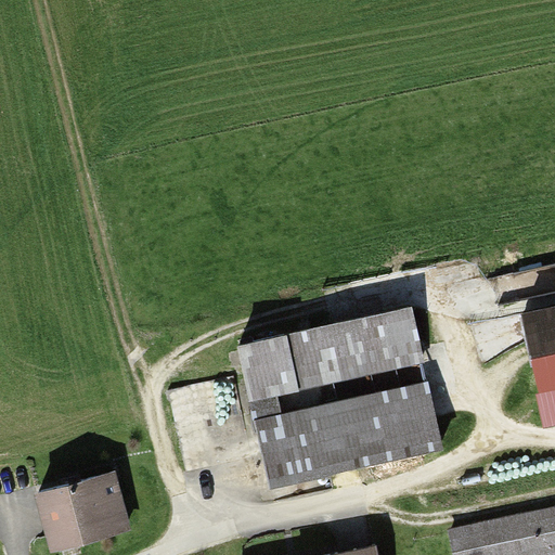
[(554,304),(519,311),(542,423),(554,420),(554,304)]
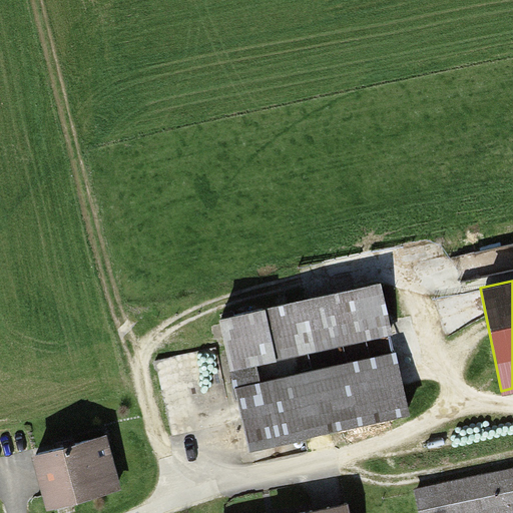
[(217,319),(228,368),(388,332),(377,282),(217,319)]
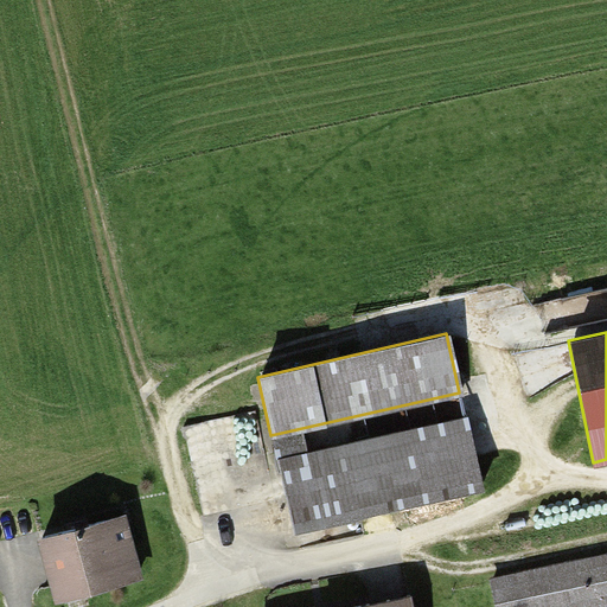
[(464,415),(276,460),(293,528),(480,483),(464,415)]
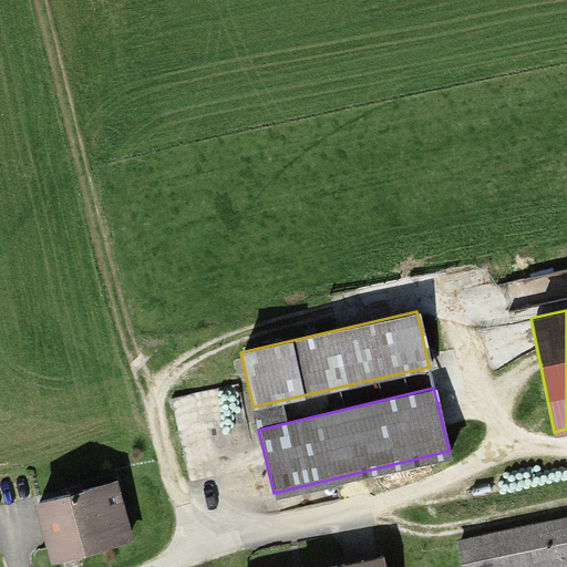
[(111,481),(37,498),(52,556),(125,538),(111,481)]
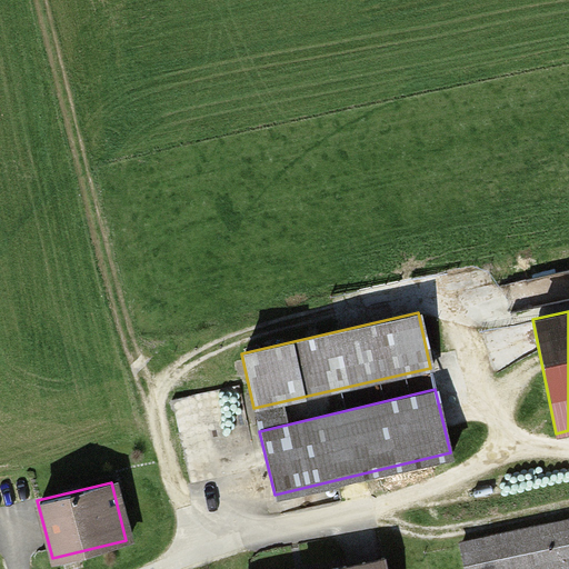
[(568,568),(568,520),(457,541),(459,549),(462,567),(462,568),(568,568)]
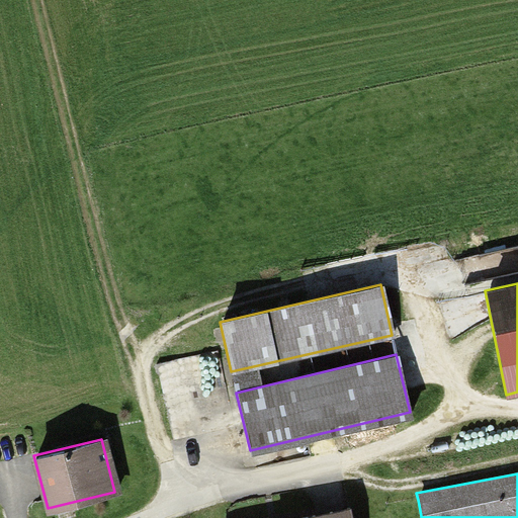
All buildings are outlined.
